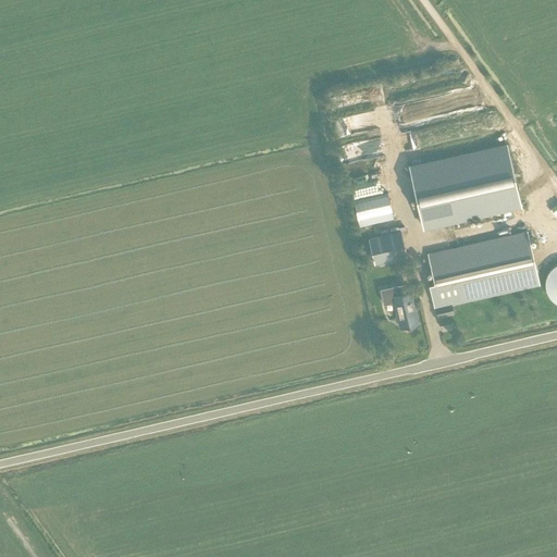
[(356,143),(360,141),(351,103),(338,107),(346,139),(355,137),(356,143)]
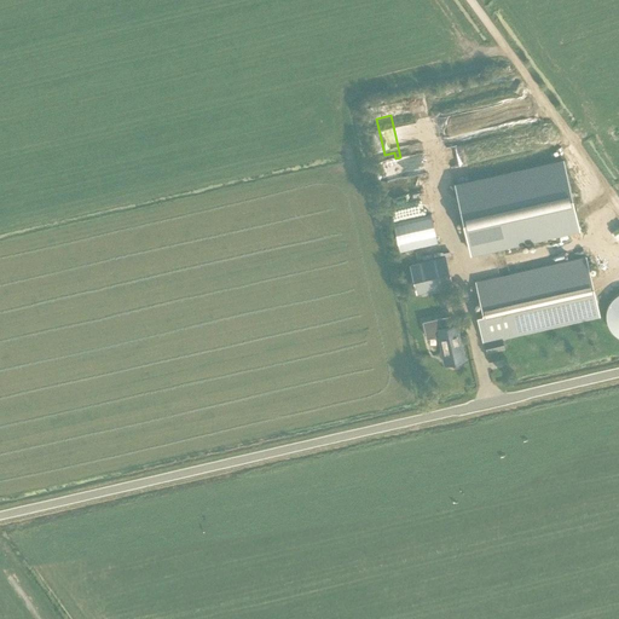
[(422,163),(433,162),(429,139),(420,140),(422,163)]
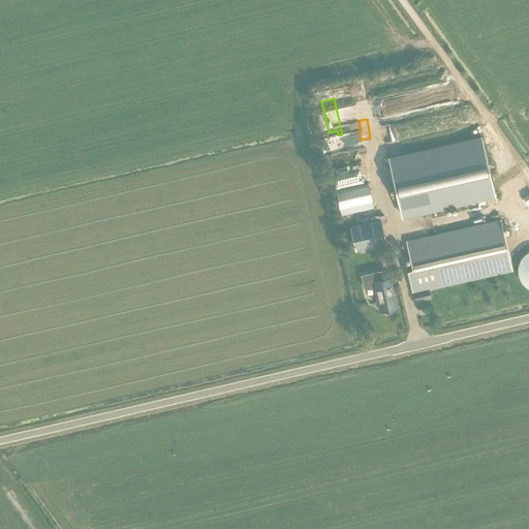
[(389,159),(401,214),(494,193),(481,138),(389,159)]
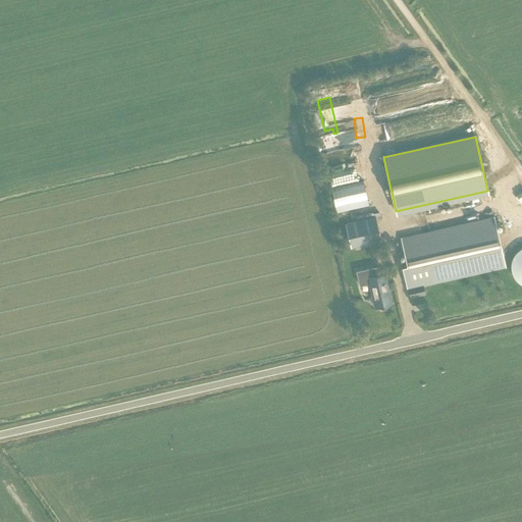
[(340,163),(350,158),(342,141),(330,146),(340,163)]
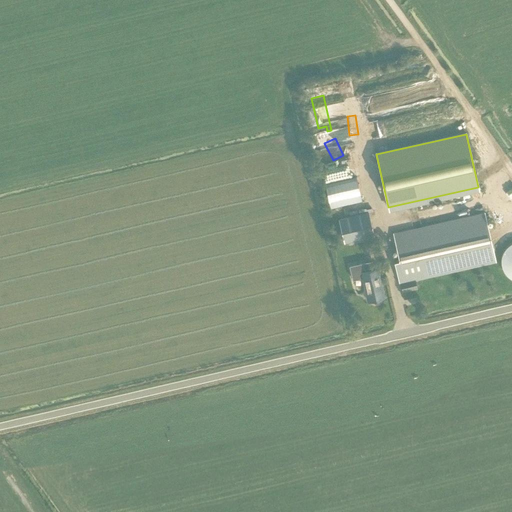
[(503,190),(509,185),(499,174),(493,179),(503,190)]
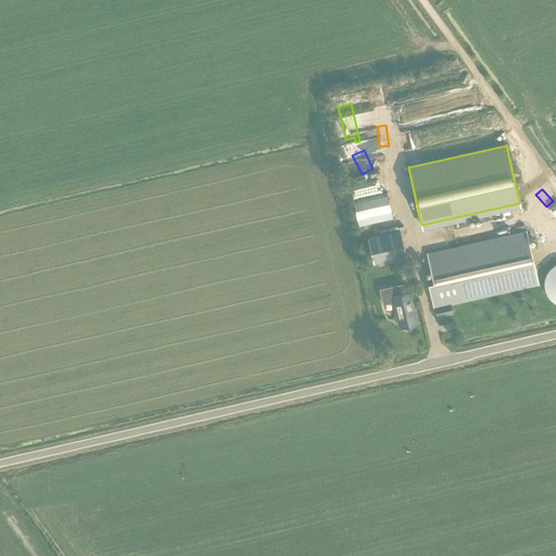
[(388,194),(353,203),(358,224),(393,216),(388,194)]
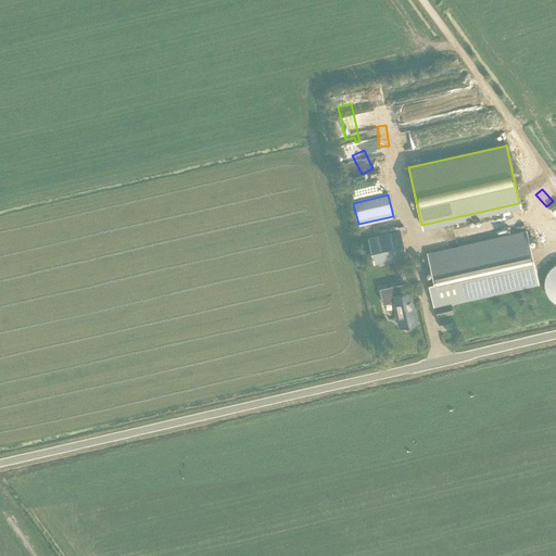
[(368,239),(374,264),(405,256),(400,231),(368,239)]
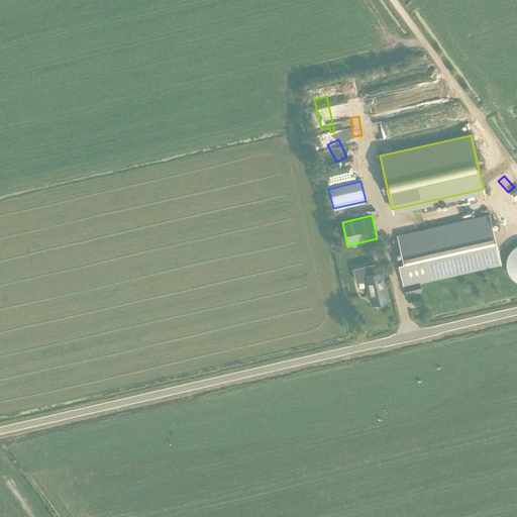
[(399,264),(403,285),(405,285),(407,295),(421,291),(420,282),(500,265),(489,215),(397,235),(403,263),(399,264)]
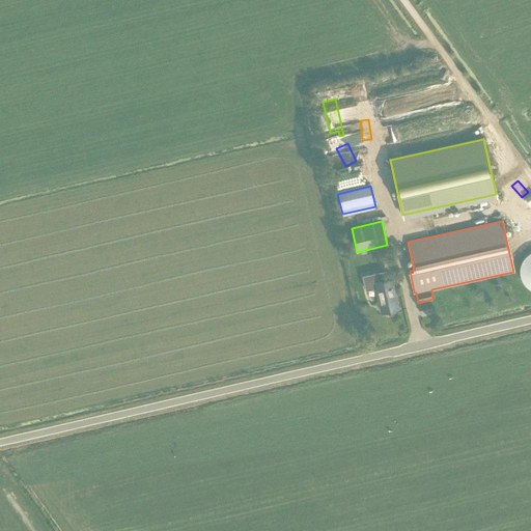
[(530,251),(530,253),(528,254),(527,255),(526,256),(525,257),(524,258),(523,260),(522,261),(521,263),(521,266),(520,267),(520,269),(520,271),(520,273),(520,274),(521,276),(521,278),(522,279),(523,281),(524,282),(525,284),(526,285),(527,286),(528,287),(530,288),(530,251)]
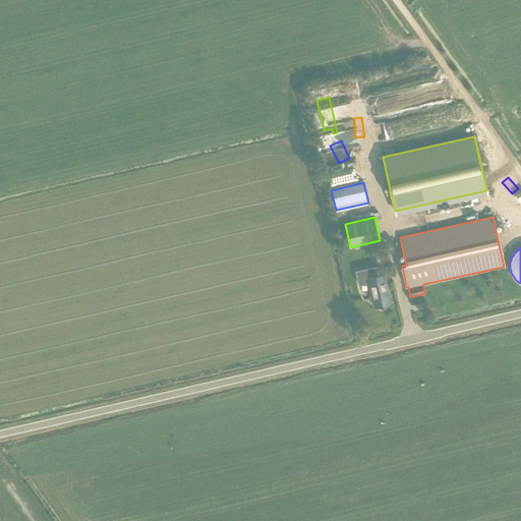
[(371,267),(355,271),(359,285),(369,282),(374,306),(390,302),(384,273),(373,275),(371,267)]
